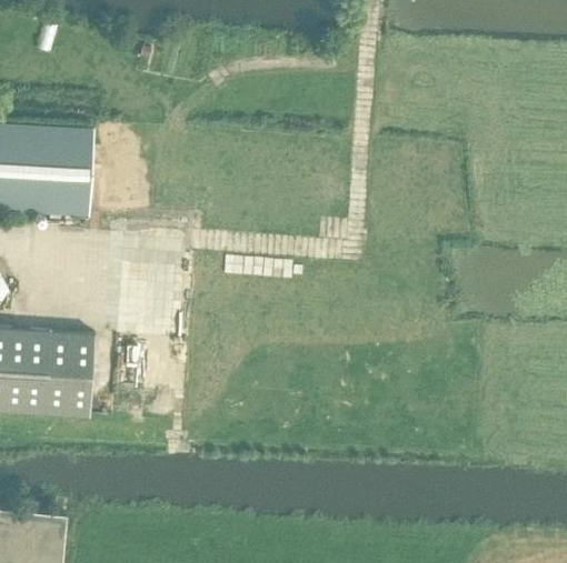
[(150,60),(152,50),(146,48),(143,58),(150,60)]
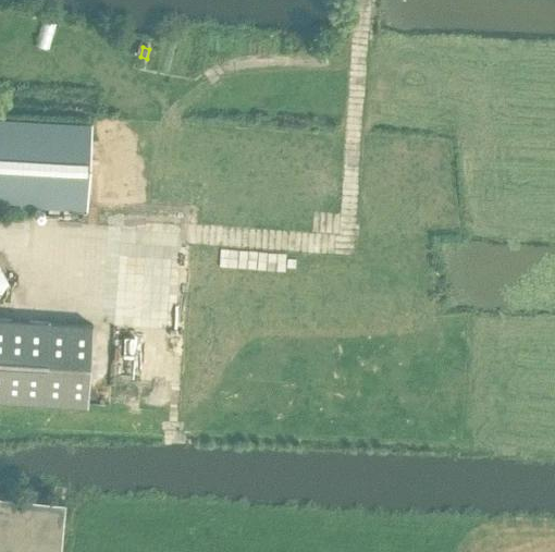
[(0,125),(0,208),(89,213),(94,131),(0,125)]
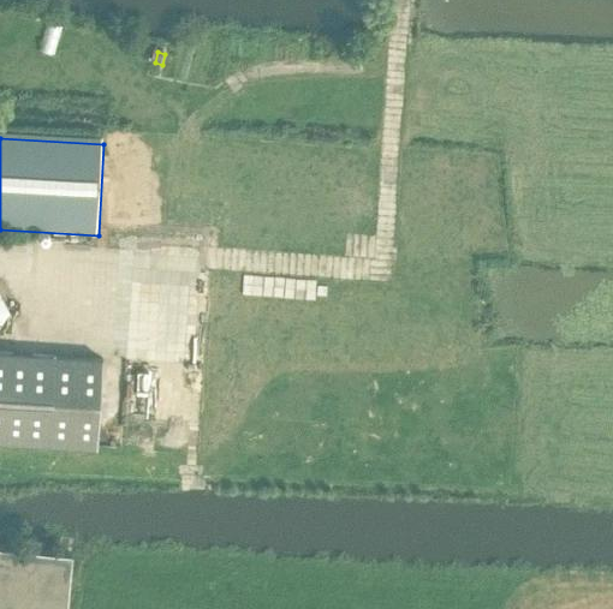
[(0,330),(11,315),(0,294),(0,330)]
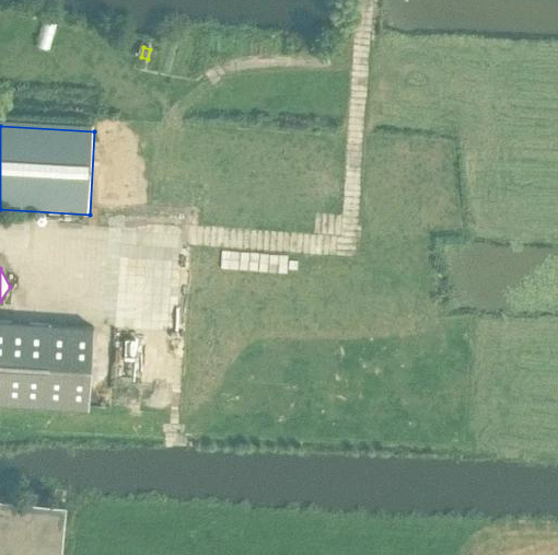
[(0,405),(89,413),(94,331),(0,323),(0,405)]
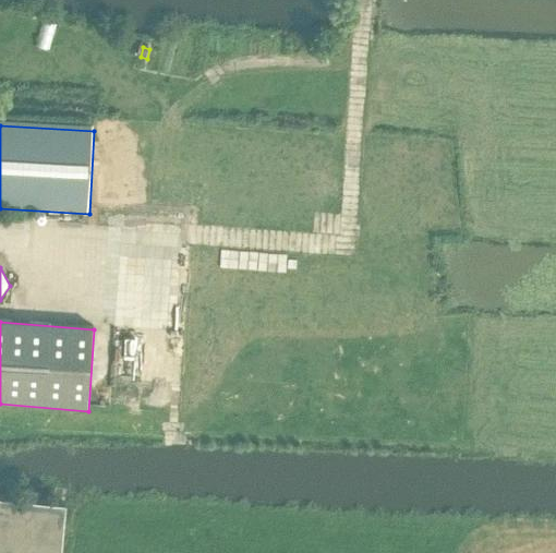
[(60,552),(64,507),(0,501),(0,552),(60,552)]
